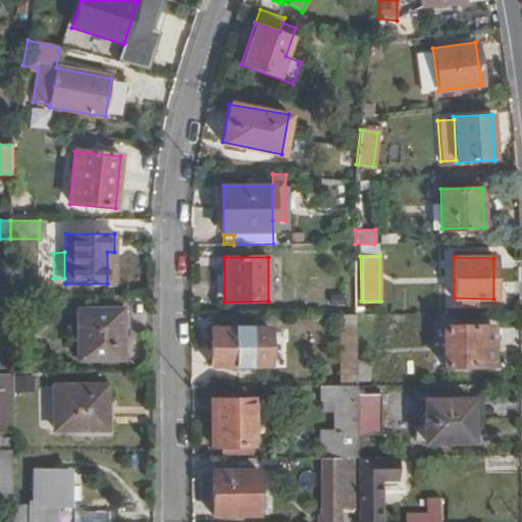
[(121,359),(121,308),(76,309),(77,360),(121,359)]
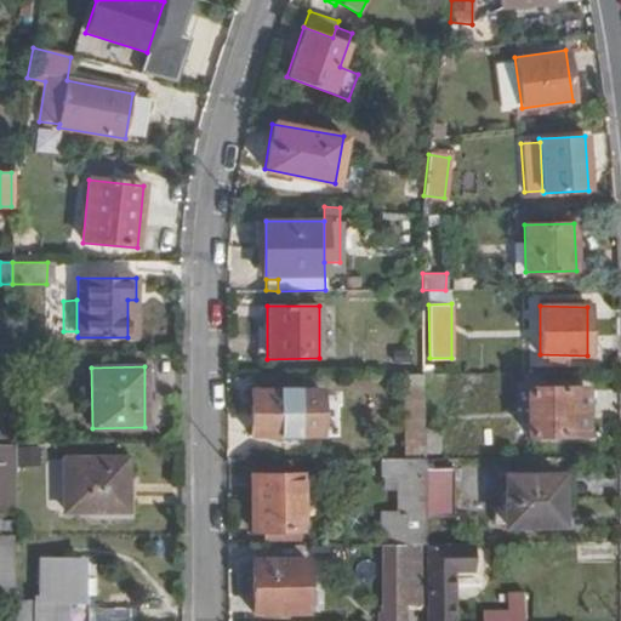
[(43,391),(44,369),(29,369),(29,391),(43,391)]
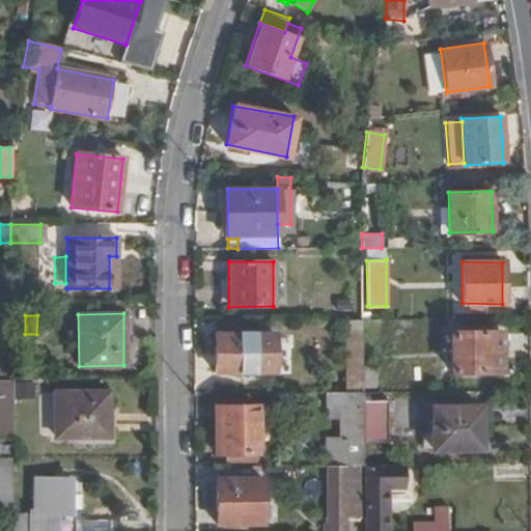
[(362,332),(362,319),(342,319),(343,393),(363,393),(363,386),(362,365),(362,355),(362,332)]
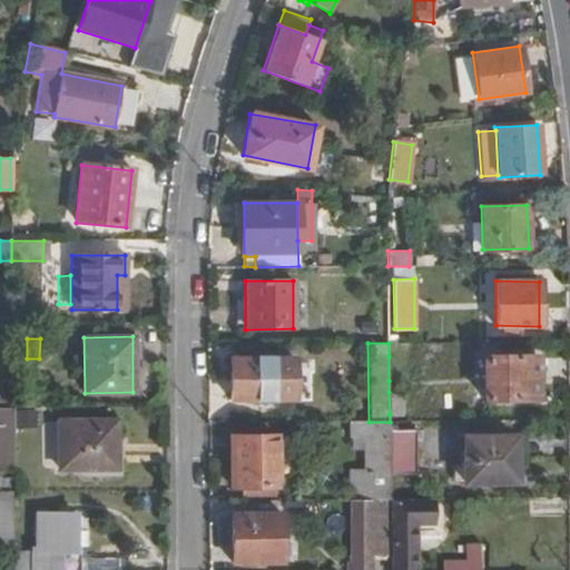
[(412,355),(389,356),(389,381),(412,381),(412,355)]
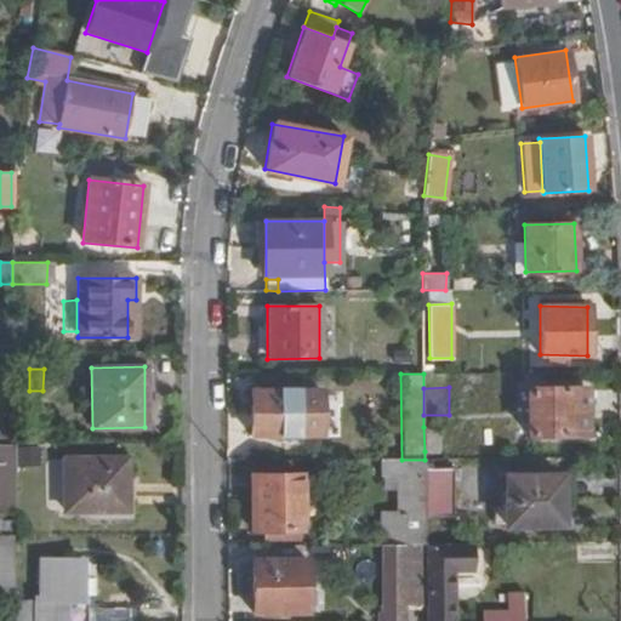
[(586,436),(586,388),(527,388),(527,434),(586,436)]
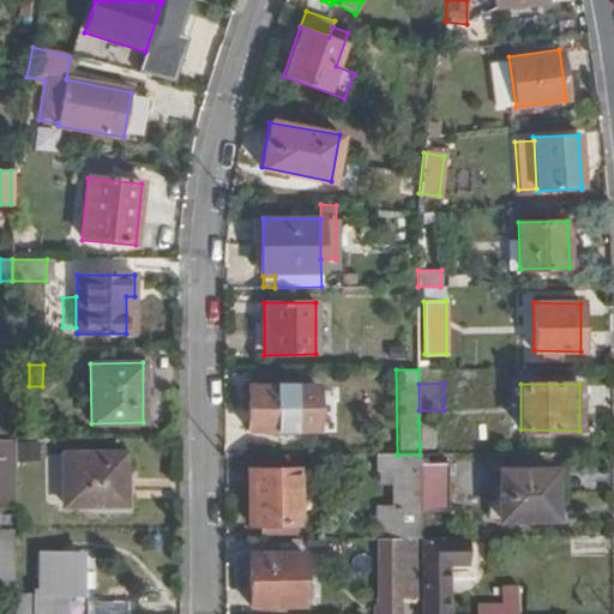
[(315,427),(317,390),(317,385),(247,385),(246,432),(315,432),(315,427)]
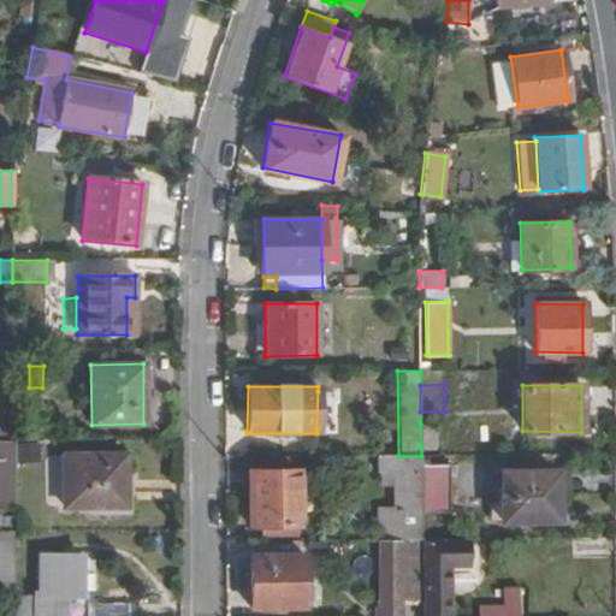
[(336,391),(318,391),(317,428),(337,428),(336,391)]
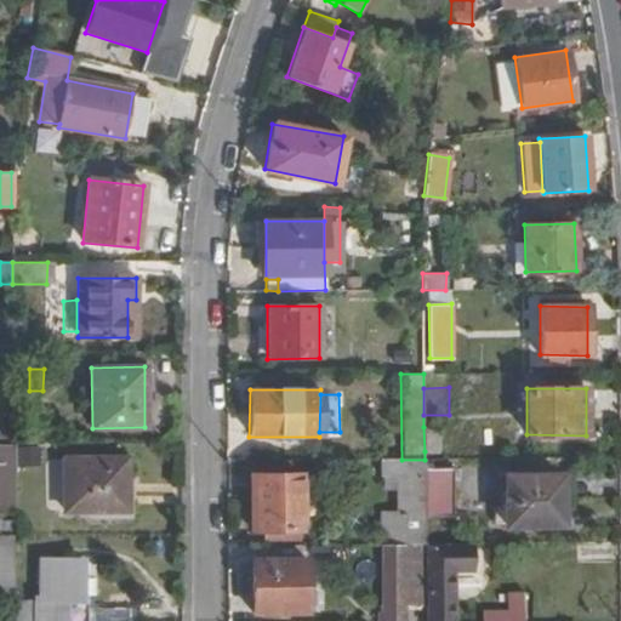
[(439,428),(423,427),(425,451),(439,451),(439,428)]
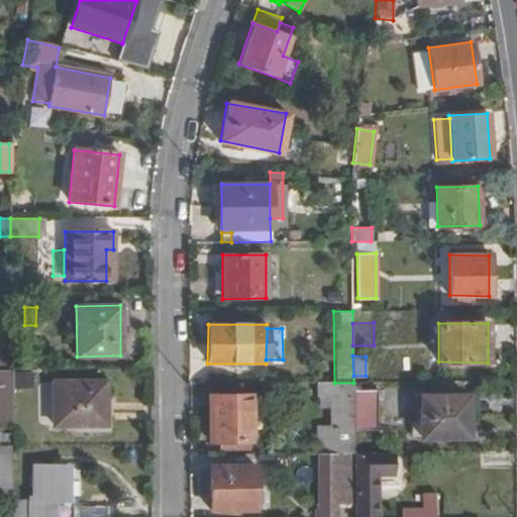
[(0,426),(12,427),(11,371),(0,371),(0,426)]
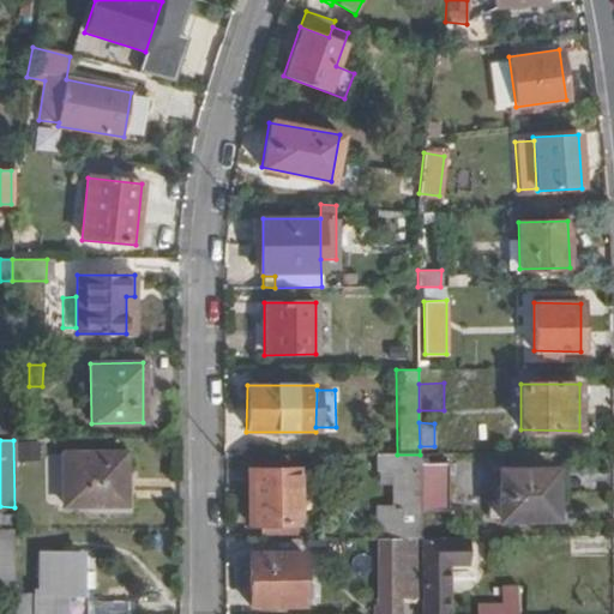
[(64,506),(126,505),(126,453),(62,455),(64,506)]
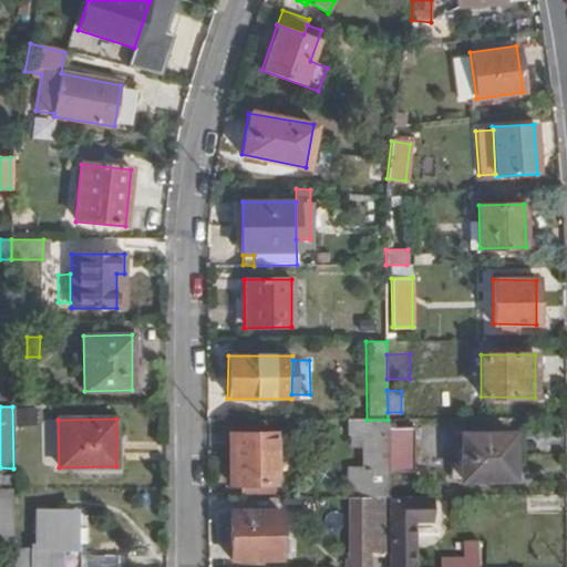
[(388,420),(367,420),(346,419),(346,434),(350,434),(388,434),(388,420)]
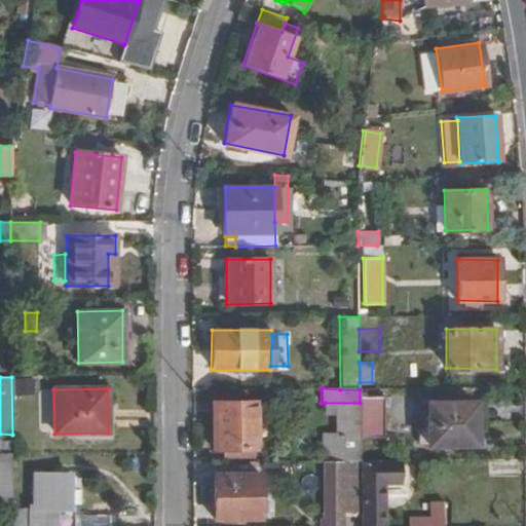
[(40,429),(51,428),(49,396),(38,396),(40,429)]
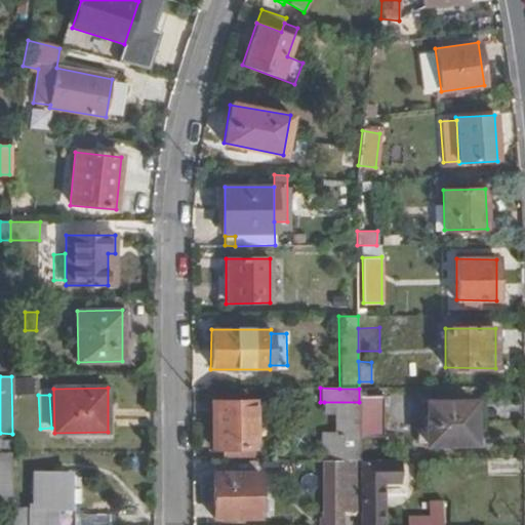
[(218,418),(211,418),(211,448),(224,448),(224,452),(247,453),(246,402),(218,402),(218,418)]
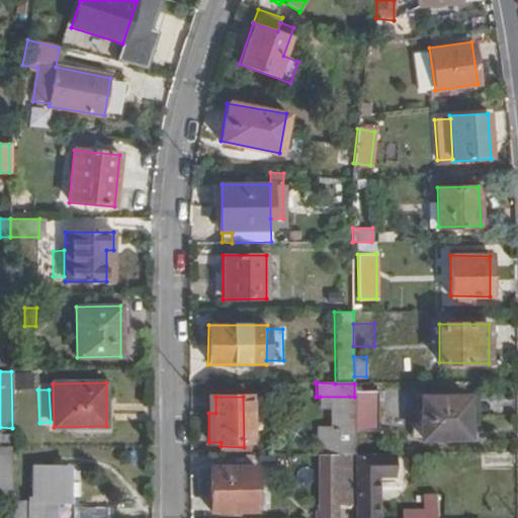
[(354,397),(320,397),(320,409),(329,410),(329,426),(320,426),(316,426),(317,454),(318,454),(336,454),(355,454),(354,431),(354,405),(354,397)]
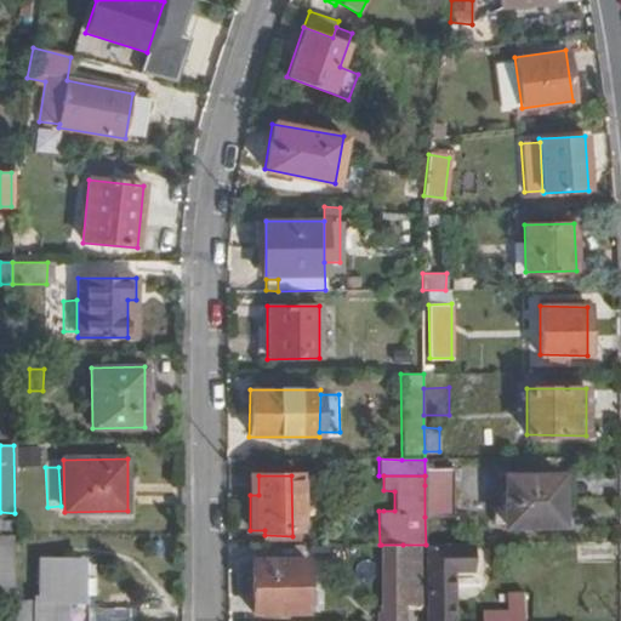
[(560,525),(560,477),(505,477),(505,524),(560,525)]
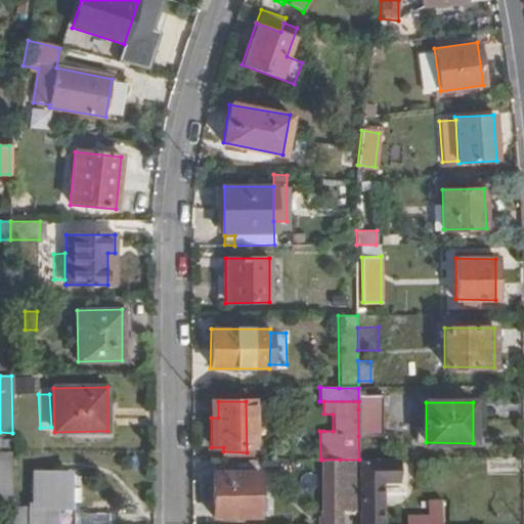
[(392,409),(358,409),(358,436),(392,437),(392,409)]
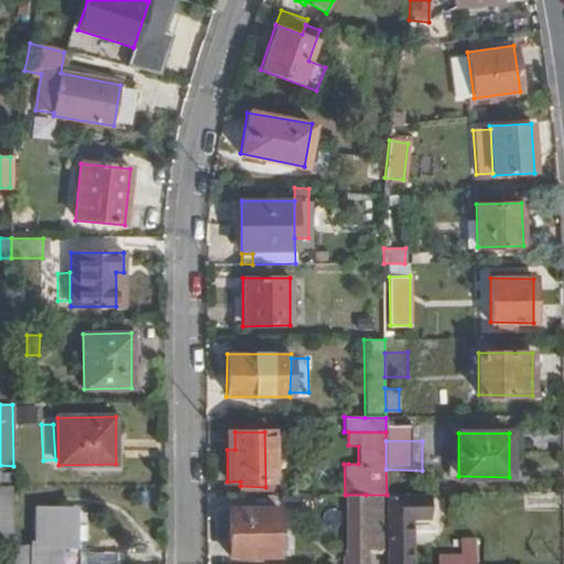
[(358,446),(348,445),(348,464),(358,464),(358,446)]
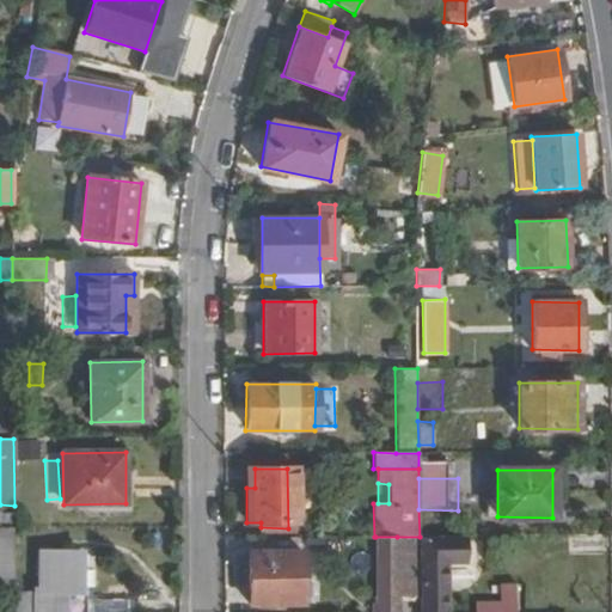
[(0,588),(16,589),(14,527),(0,527),(0,588)]
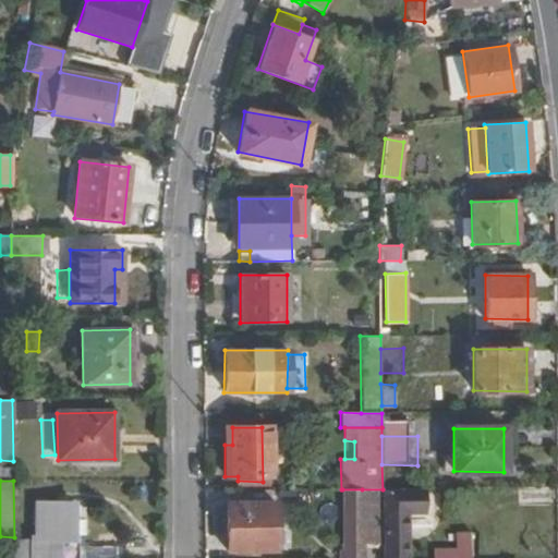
[(362,557),(362,489),(342,489),(341,557),(362,557)]
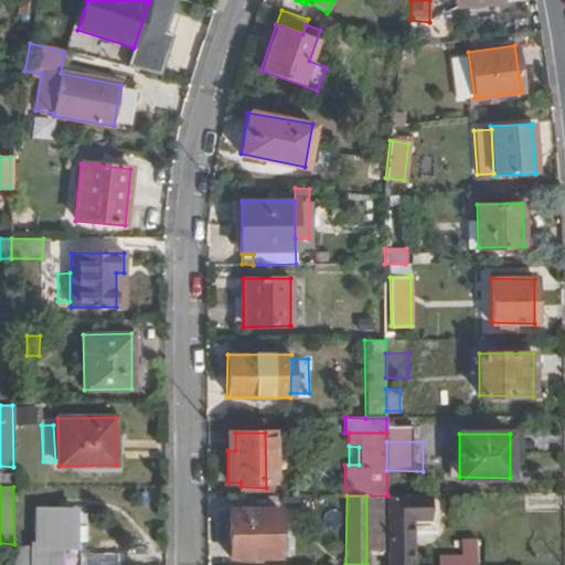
[(429,520),(429,496),(387,496),(387,564),(413,564),(413,520),(429,520)]
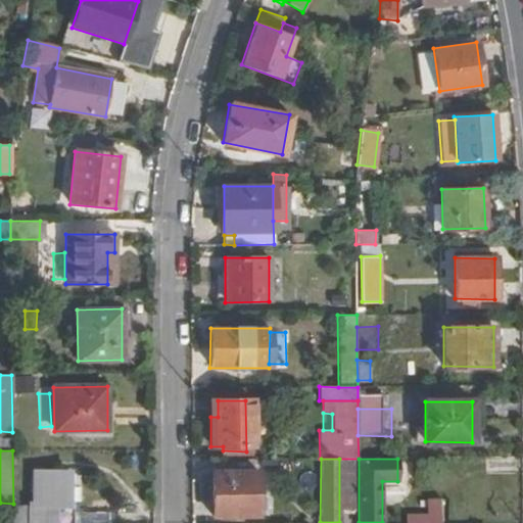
[(28,518),(27,522),(86,522),(87,509),(69,509),(69,485),(61,486),(61,472),(33,471),(34,518),(28,518)]
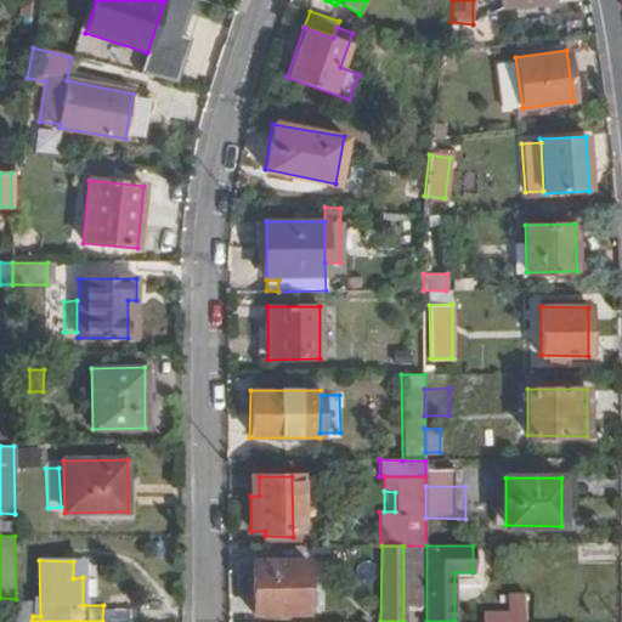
[(83,561),(73,561),(73,578),(83,577),(83,561)]
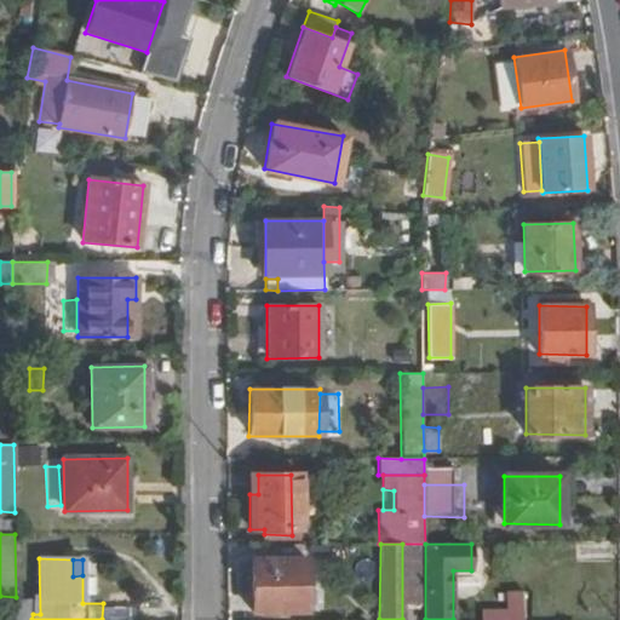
[(252,612),(306,612),(305,560),(251,560),(252,612)]
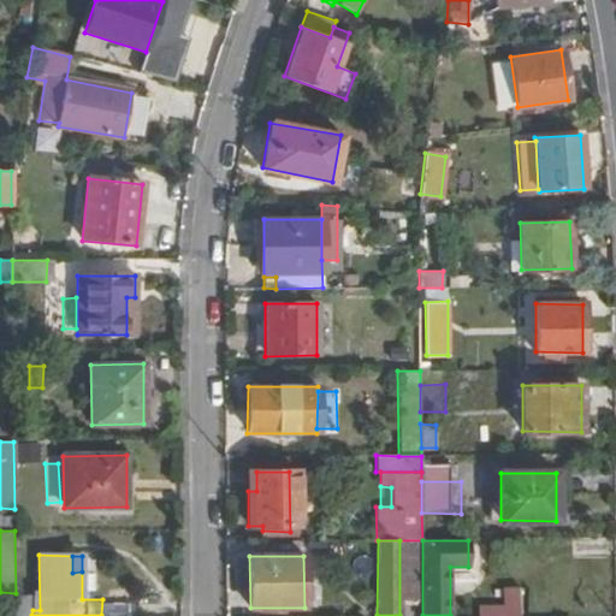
[(478,604),(478,615),(520,615),(520,588),(503,587),(503,603),(478,604)]
